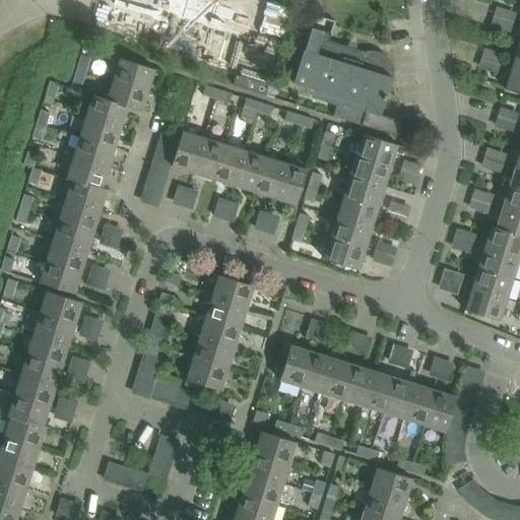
[(390,63),(389,60),(386,57),(382,54),(379,53),(375,52),(372,52),(368,52),(365,53),(365,52),(329,42),(331,34),(311,27),(307,41),(304,51),(304,50),(293,83),(339,98),(333,117),(400,137),(403,129),(401,122),(380,115),(391,77),(392,74),(392,70),(392,67),(390,63)]
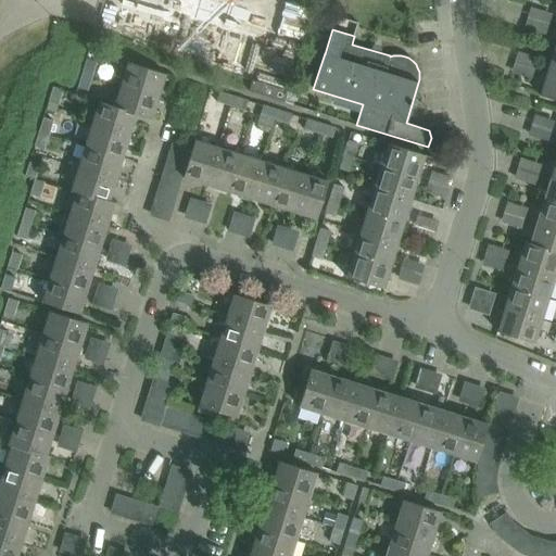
[(555,75),(555,51),(554,51),(546,73),(555,75)]
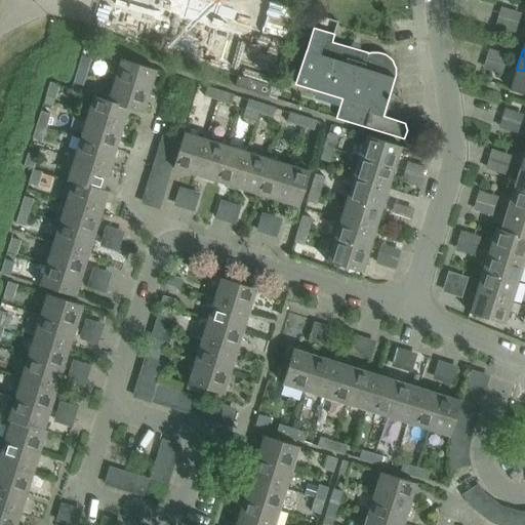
[(86,72),(90,58),(81,56),(77,70),(86,72)]
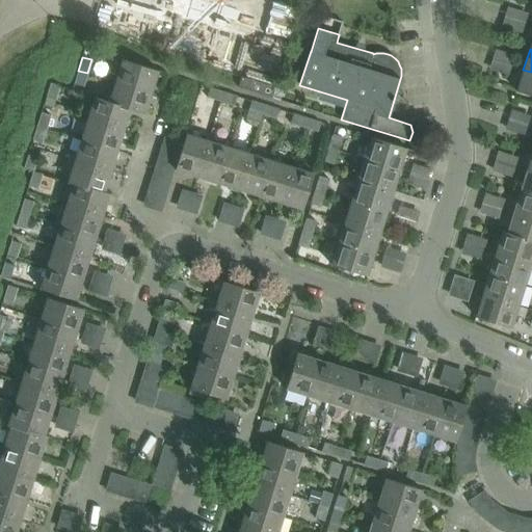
[(152,94),(158,71),(123,60),(116,82),(152,94)]
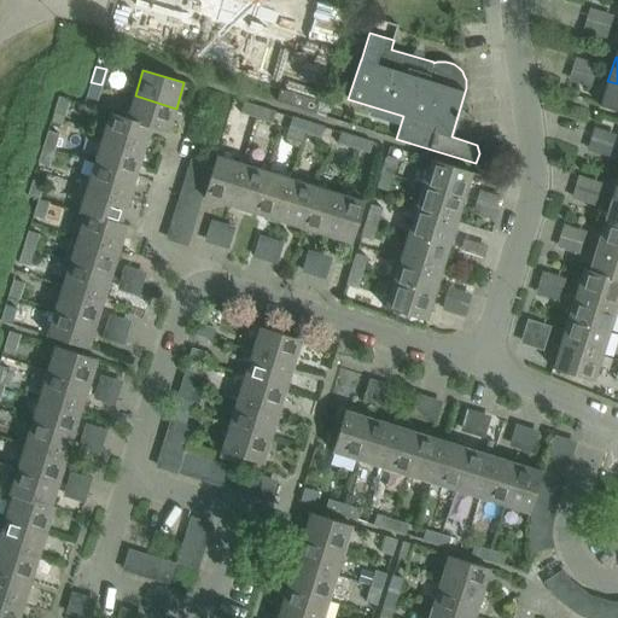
[(617,111),(617,83),(607,81),(600,106),(617,111)]
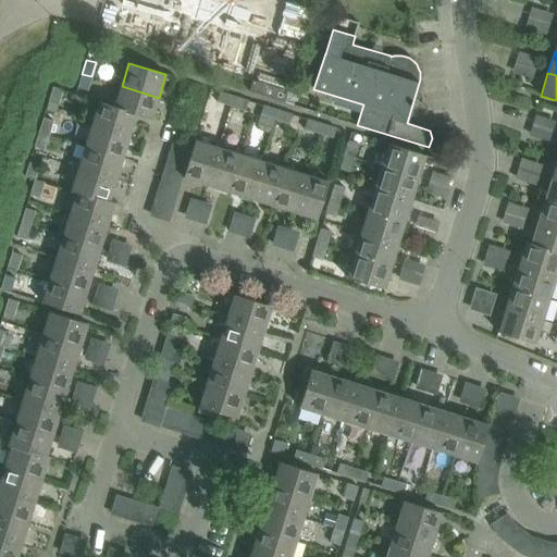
[(87,90),(91,76),(82,74),(77,88),(87,90)]
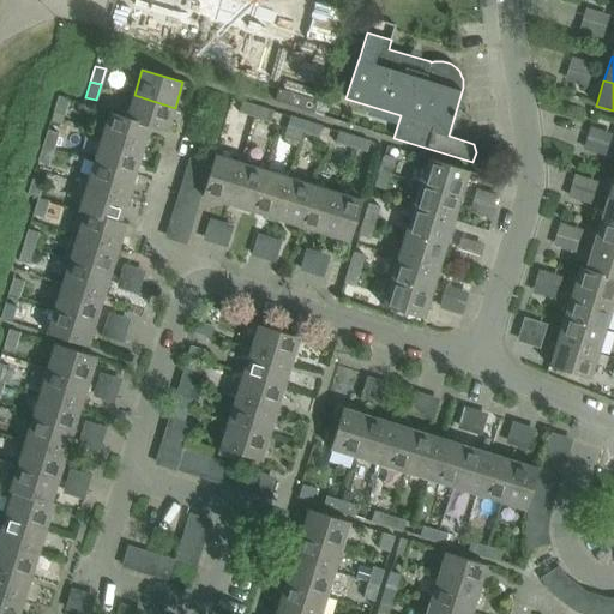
[(167,133),(175,108),(134,95),(127,118),(126,119),(150,126),(150,127),(167,133)]
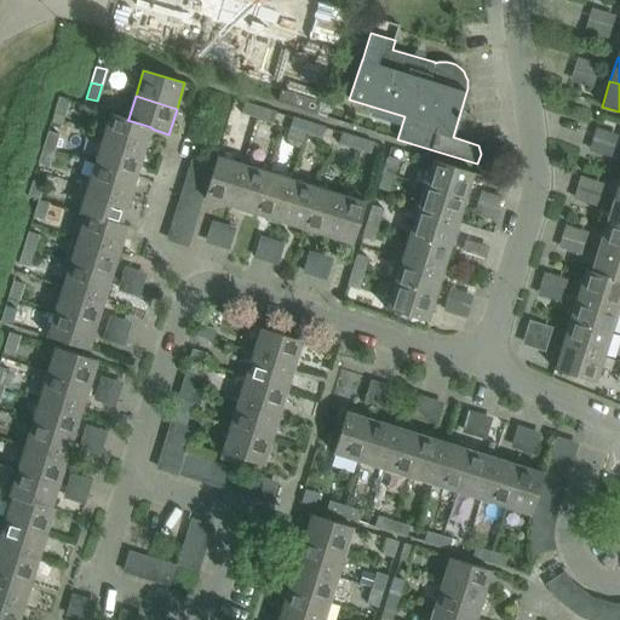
[(55,113),(64,116),(70,101),(59,97),(55,113)]
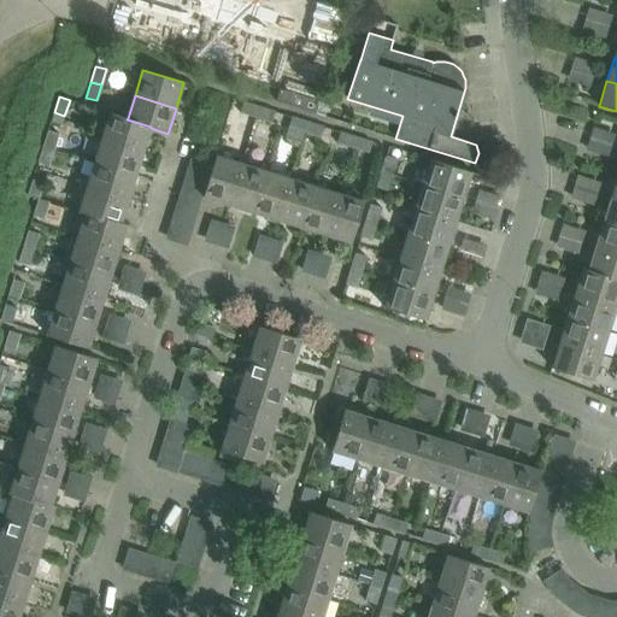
[(256,118),(259,107),(244,103),(240,113),(256,118)]
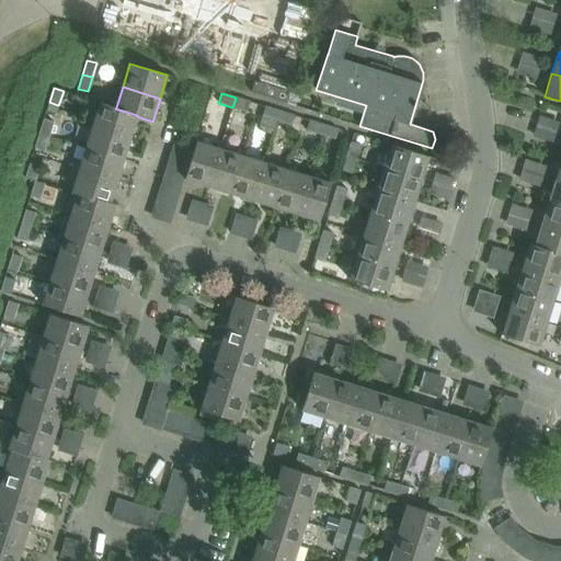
[(247,112),(250,102),(236,98),(232,107),(247,112)]
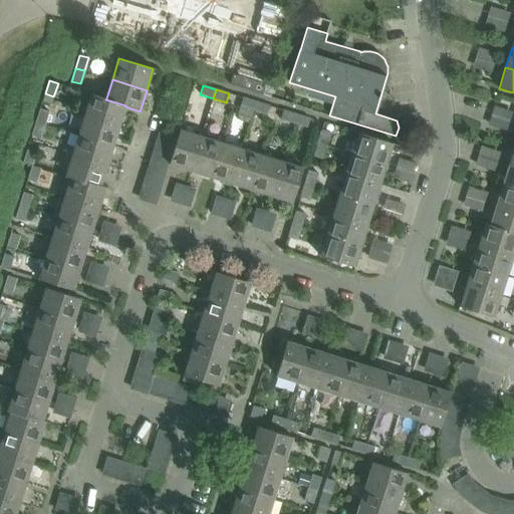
[(119,125),(125,106),(125,105),(105,99),(106,98),(91,94),(85,114),(119,125)]
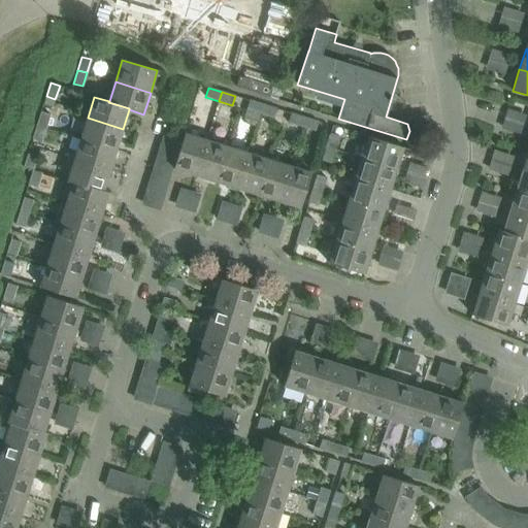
[(260,114),(263,105),(250,101),(243,120),(258,124),(261,114),(260,114)]
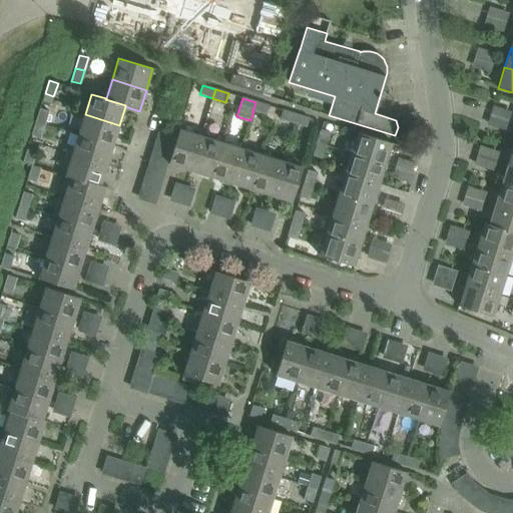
[(266,115),(269,106),(255,102),(252,111),(253,111),(266,115)]
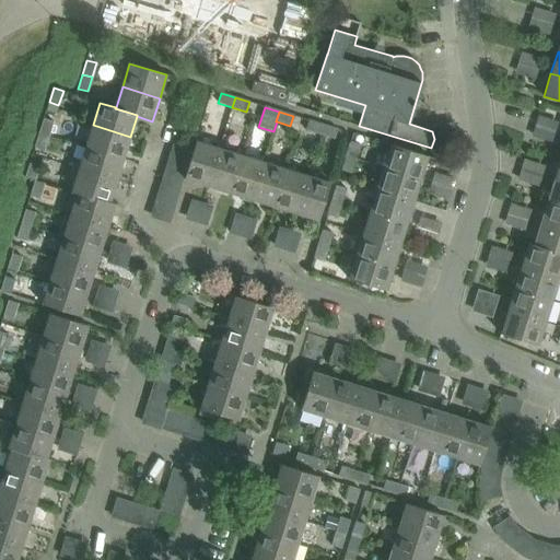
[(533,136),(551,141),(557,121),(538,116),(533,136)]
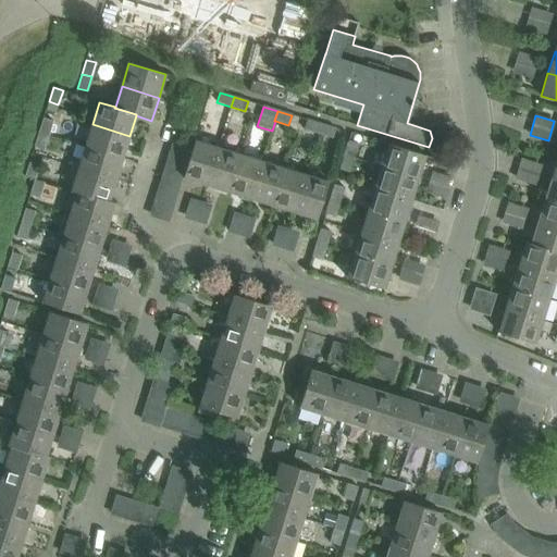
[(49,135),(53,121),(44,118),(39,133),(49,135)]
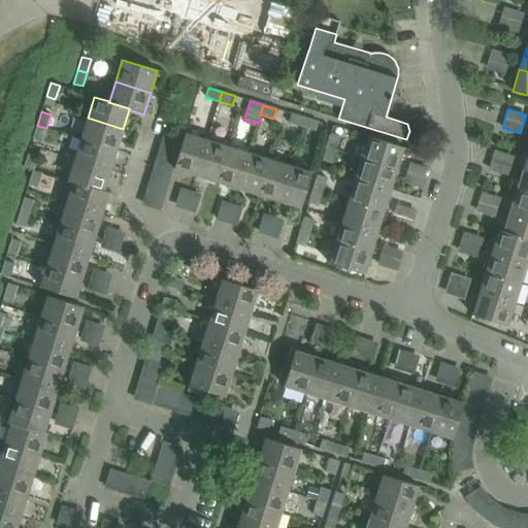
[(302,127),(304,118),(292,113),(289,123),(302,127)]
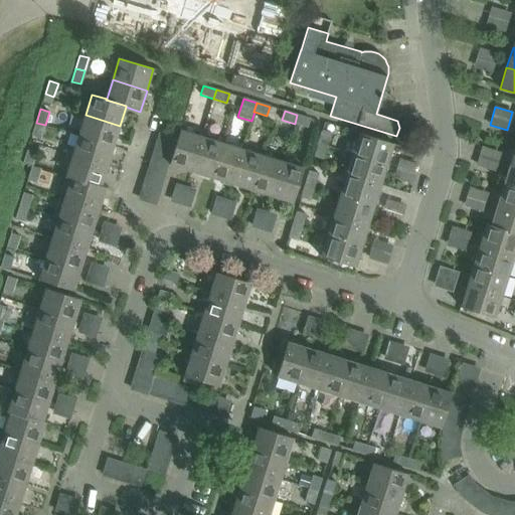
[(114,146),(120,126),(86,115),(79,136),(114,146)]
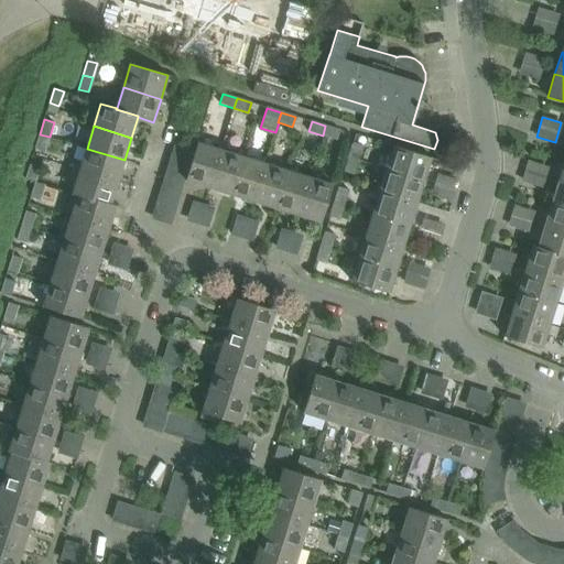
[(337,141),(340,131),(325,126),(323,136),(337,141)]
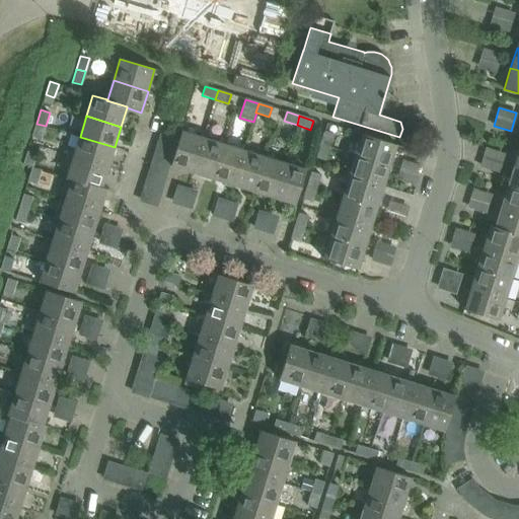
[(42,139),(46,126),(36,124),(32,137),(42,139)]
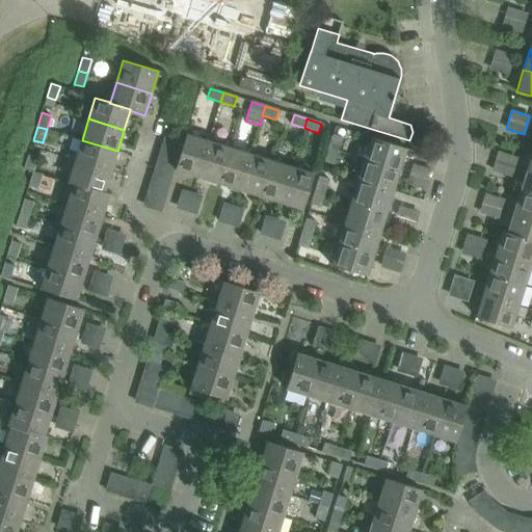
[(197,177),(208,141),(186,135),(176,170),(197,177)]
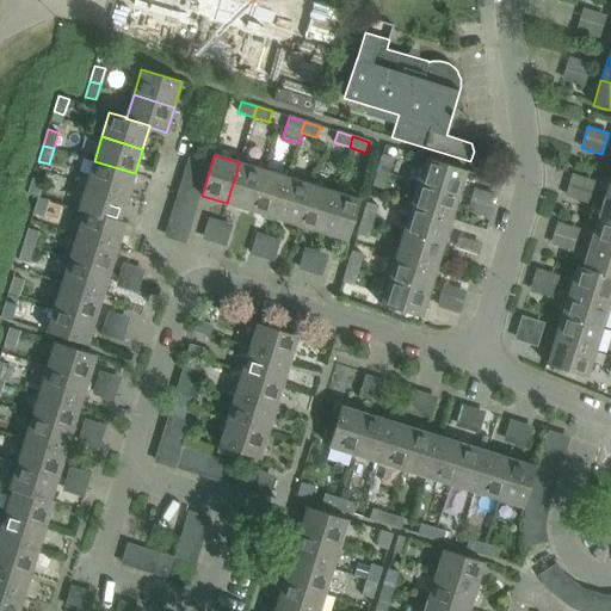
[(388,174),(393,159),(382,155),(377,171),(388,174)]
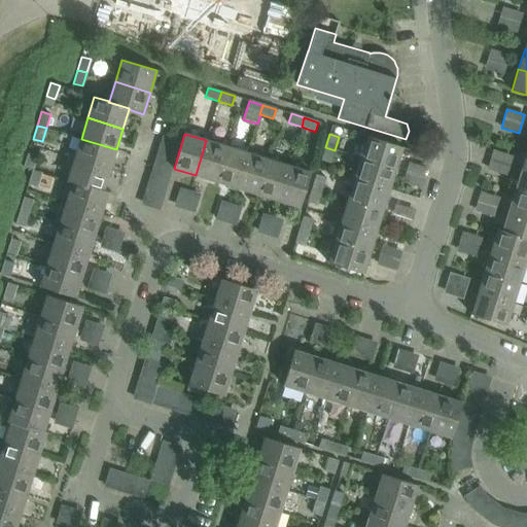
[(141,203),(159,208),(180,140),(162,135),(141,203)]
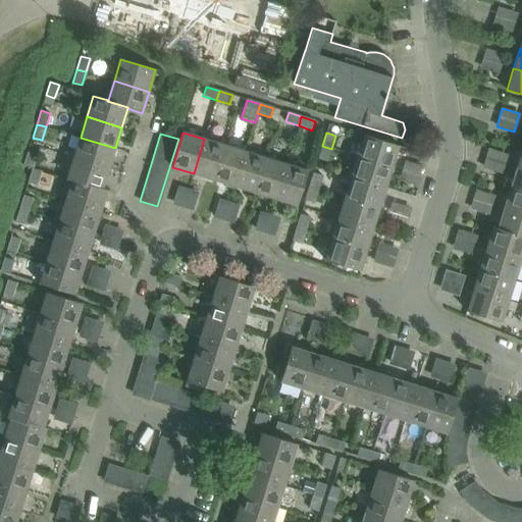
[(393,167),(399,146),(364,136),(358,157),(393,167)]
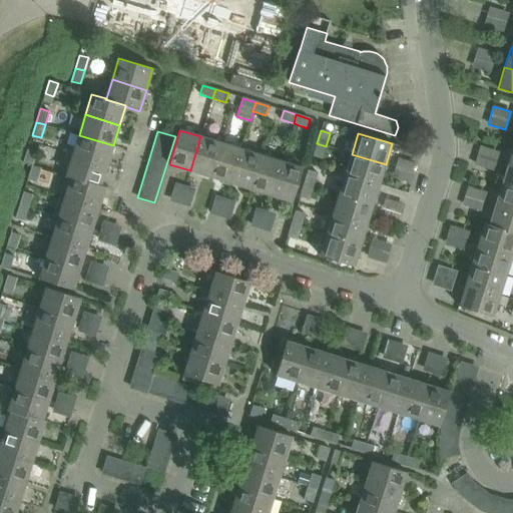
[(106,166),(113,145),(79,135),(72,155),(106,166)]
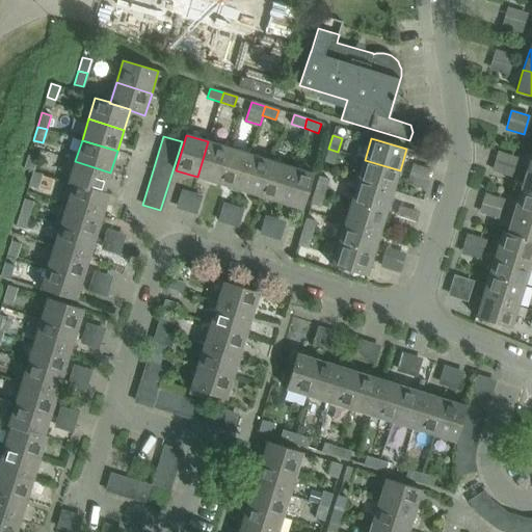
[(218,183),(229,149),(208,141),(197,177),(218,183)]
